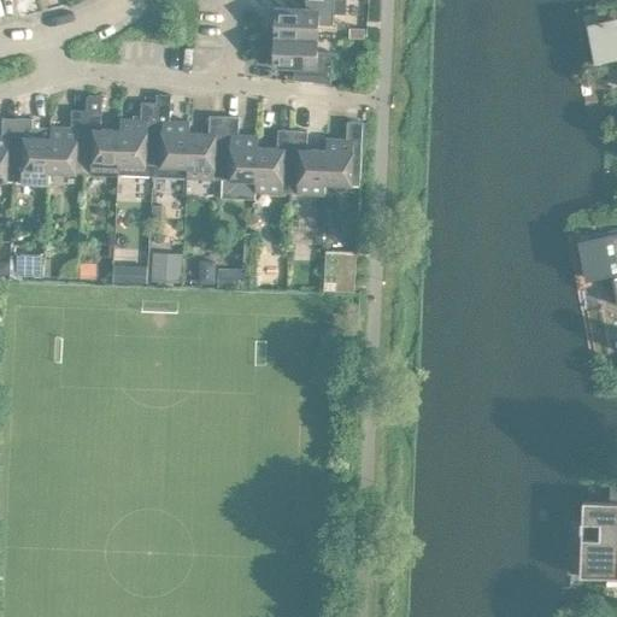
[(276,7),(275,36),(318,39),(318,25),(333,25),(334,13),(334,0),(305,0),(305,9),(276,7)]
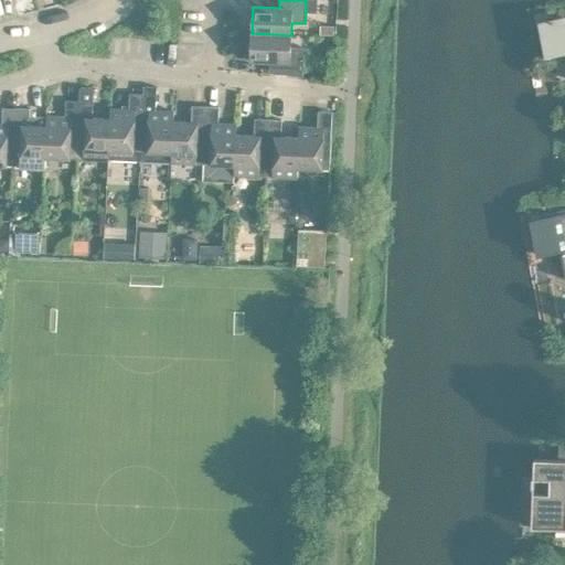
[(306,0),(306,12),(317,12),(317,0),(306,0)]
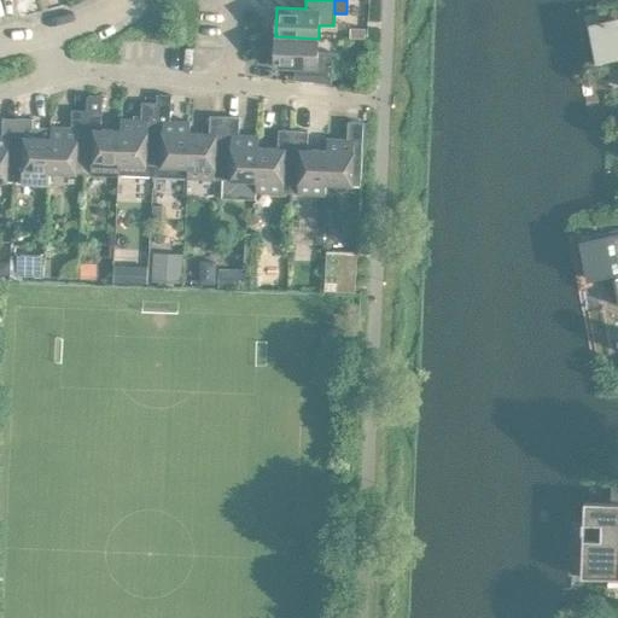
[(617,17),(592,22),(600,62),(617,58),(617,17)]
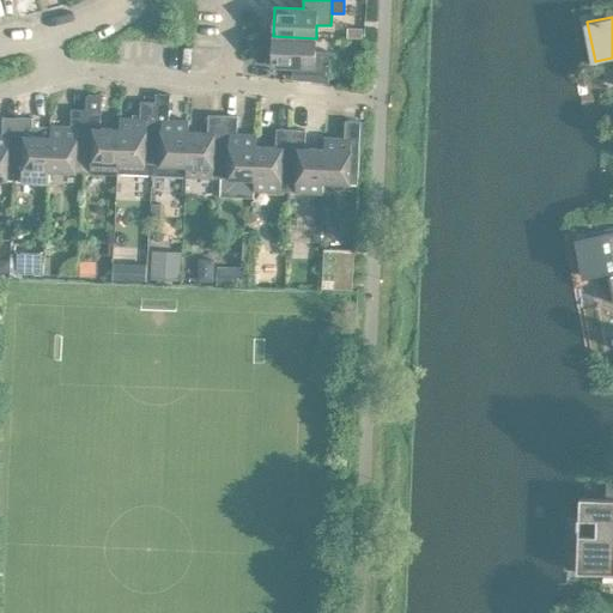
[(347,26),(347,38),(362,38),(362,28),(347,26)]
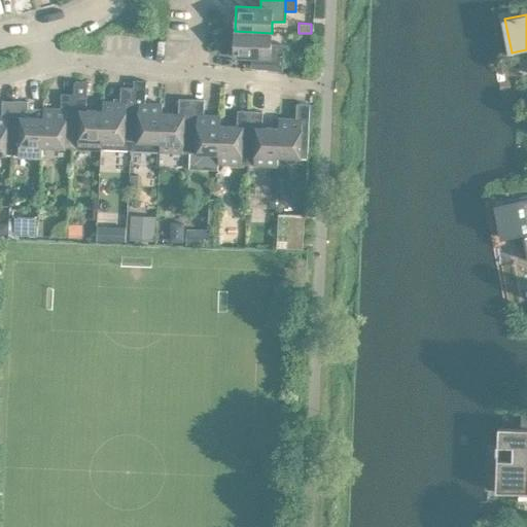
[(272,33),(235,31),(234,56),(258,57),(257,68),(282,71),(283,44),(271,44),(272,33)]
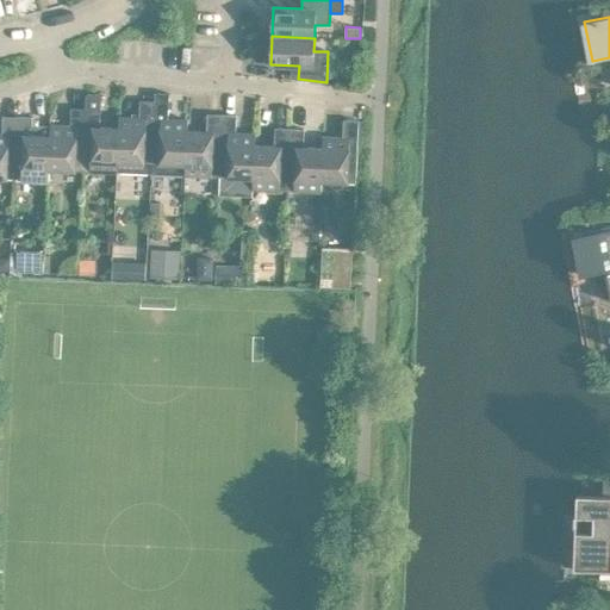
[(151,163),(185,165),(186,165),(187,131),(188,131),(188,120),(168,119),(169,101),(169,94),(155,93),(154,101),(151,163)]
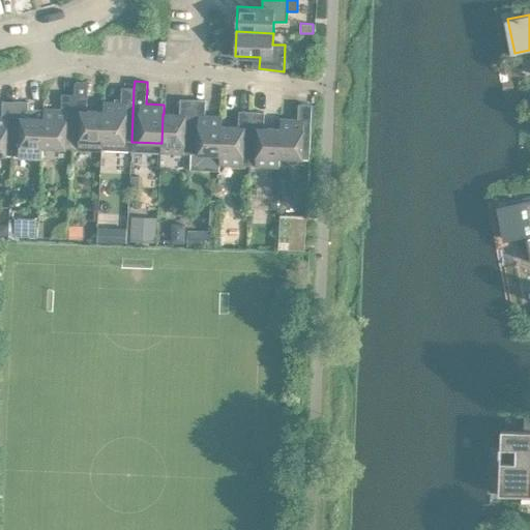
[(131,151),(131,142),(134,88),(121,87),(120,102),(104,101),(102,111),(104,111),(102,141),(102,150),(131,151)]
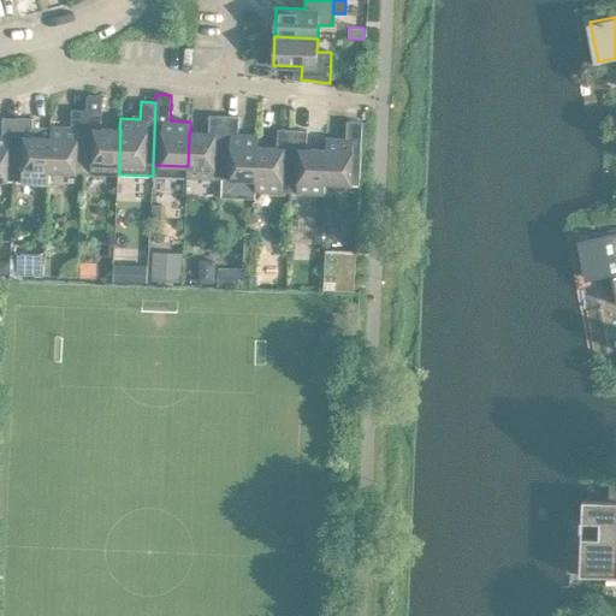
[(51,172),(84,173),(87,110),(72,110),(71,128),(51,126),(51,128),(51,137),(49,171),(51,172)]
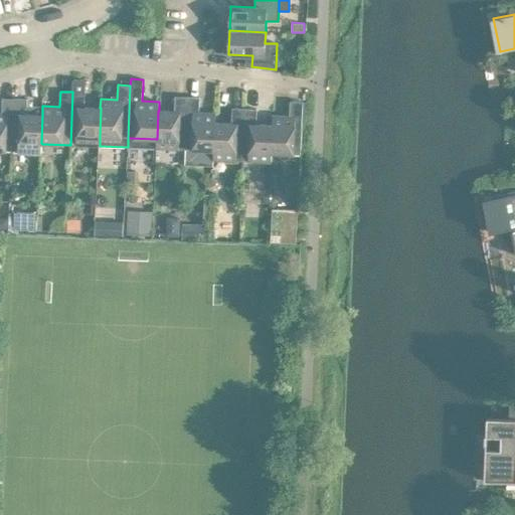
[(70,145),(100,146),(100,137),(101,108),(100,108),(84,108),(84,93),(72,92),(70,145)]
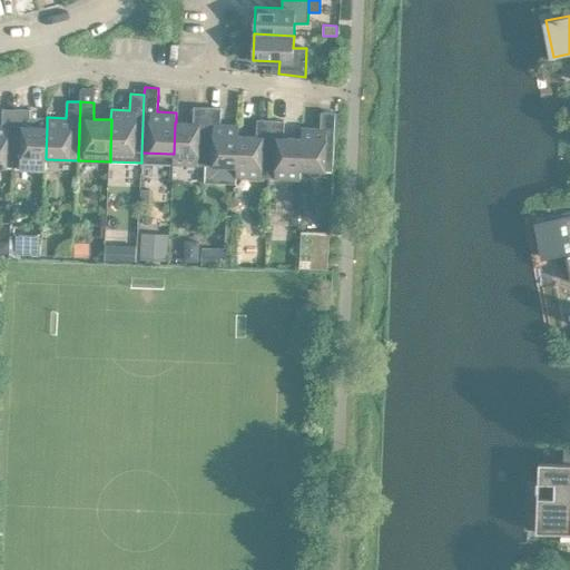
[(173,164),(205,166),(207,107),(194,107),(193,124),(176,123),(175,123),(174,154),(173,154),(173,164)]
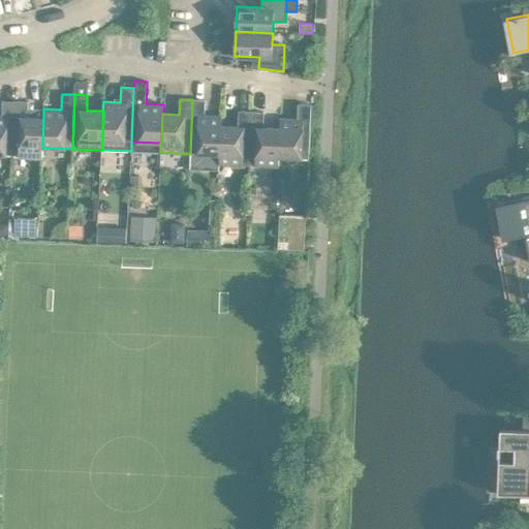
[(190,154),(219,155),(220,155),(221,126),(222,117),(205,116),(206,100),(192,99),(190,154)]
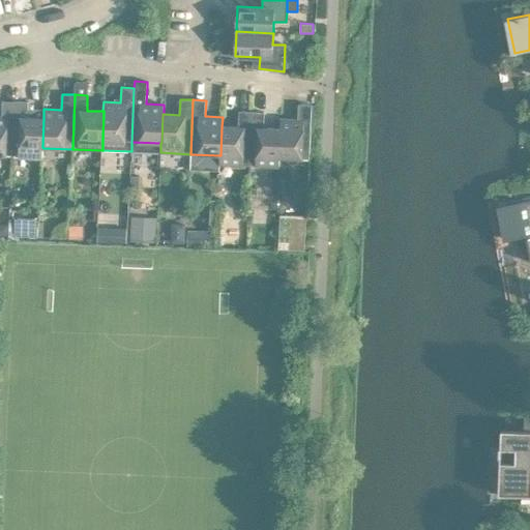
[(0,154),(12,155),(16,101),(2,100),(1,116),(0,116),(0,154)]
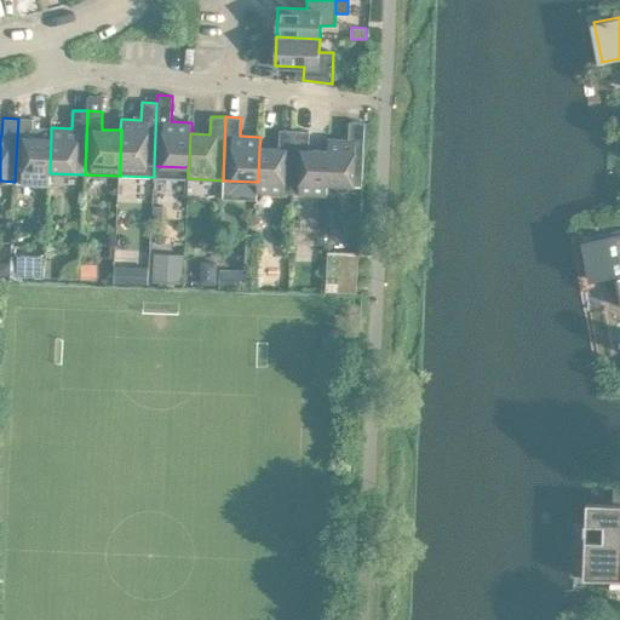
[(50,183),(51,173),(50,172),(51,138),(51,128),(33,127),(33,119),(18,119),(15,182),(50,183)]
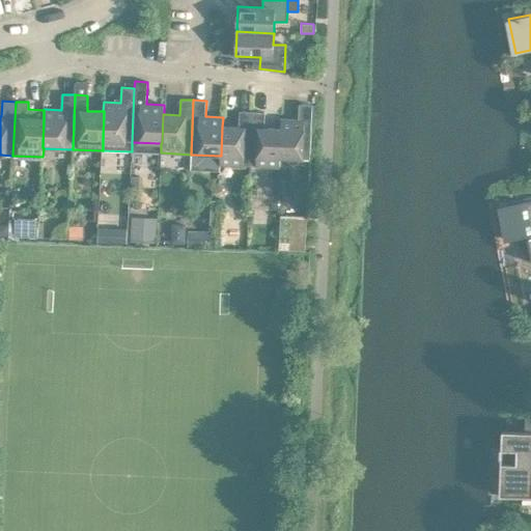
[(281,119),(280,129),(281,129),(280,158),(310,160),(312,105),(299,105),(298,120),(281,119)]
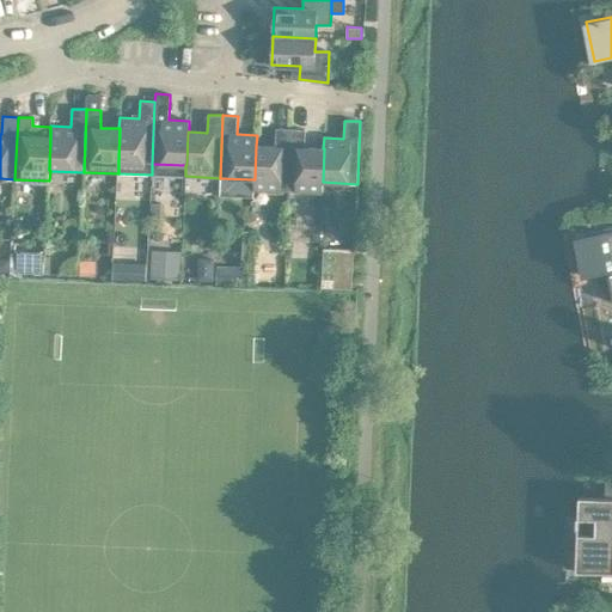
[(254,190),(288,191),(291,129),(275,128),(275,146),(256,146),(255,179),(254,179),(254,190)]
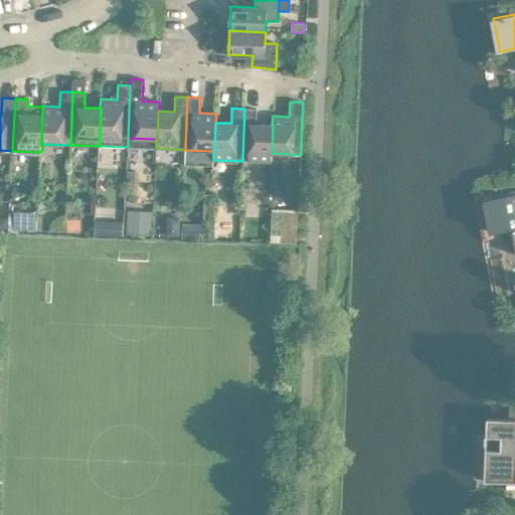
[(244,109),(242,161),(272,162),(272,153),(273,125),(272,125),(256,124),(256,109),(244,109)]
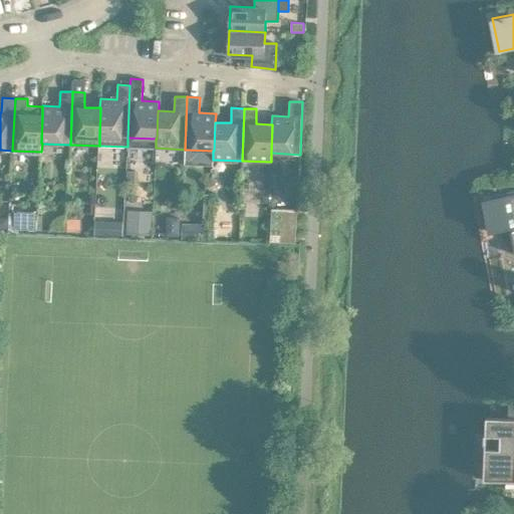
[(509,229),(513,253),(513,193),(485,199),(491,232),(509,229)]
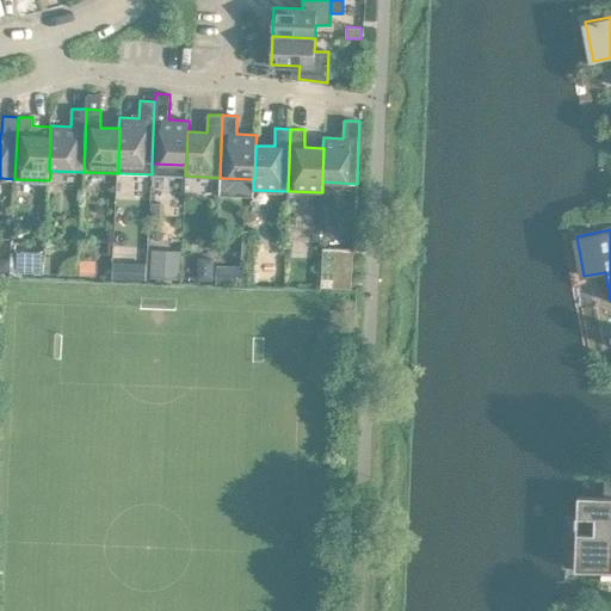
[(18,251),(17,271),(41,272),(42,252),(18,251)]
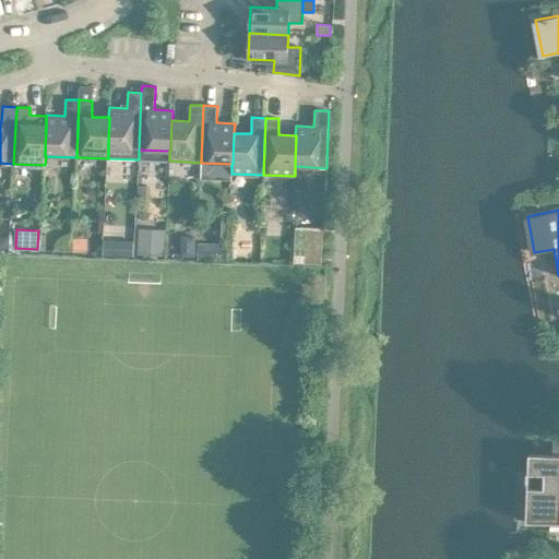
[(0,236),(0,247),(9,248),(9,237),(0,236)]
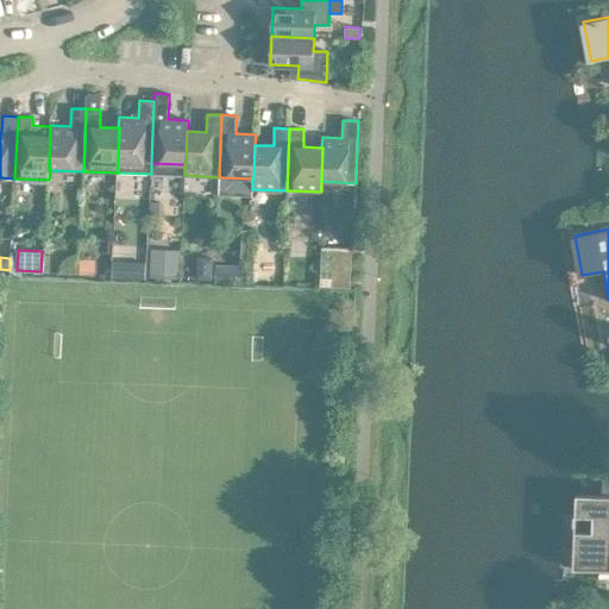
[(198,257),(196,278),(212,280),(213,257),(198,257)]
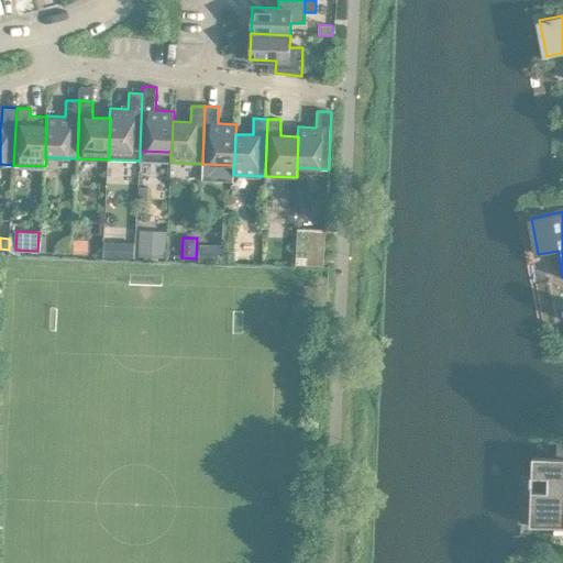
[(297,238),(296,265),(323,265),(324,239),(297,238)]
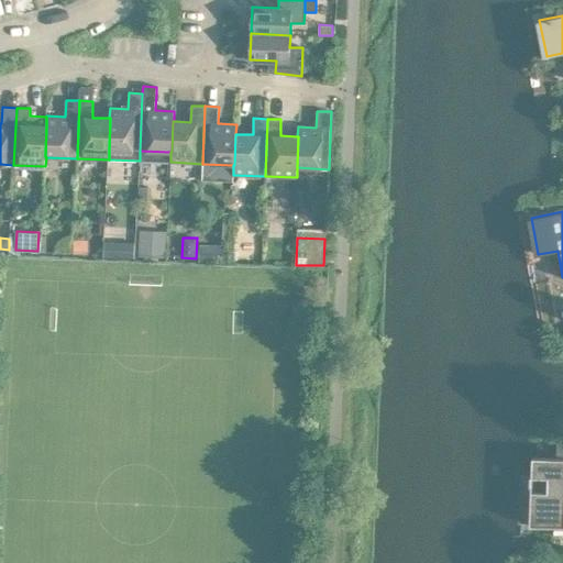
[(140,239),(139,256),(166,257),(167,240),(140,239)]
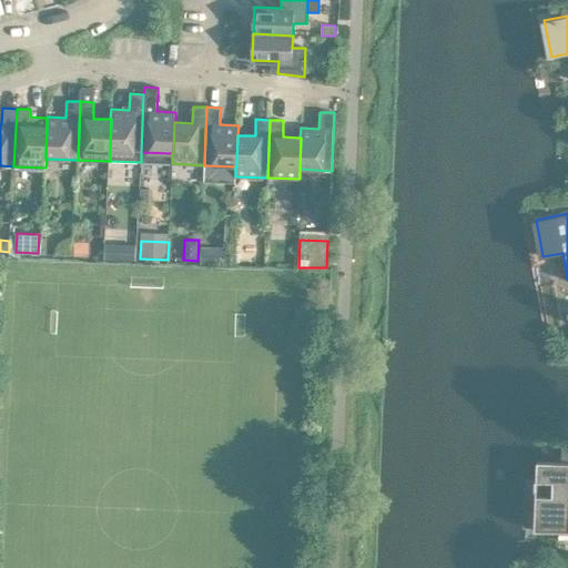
[(74,242),(73,256),(89,256),(89,243),(74,242)]
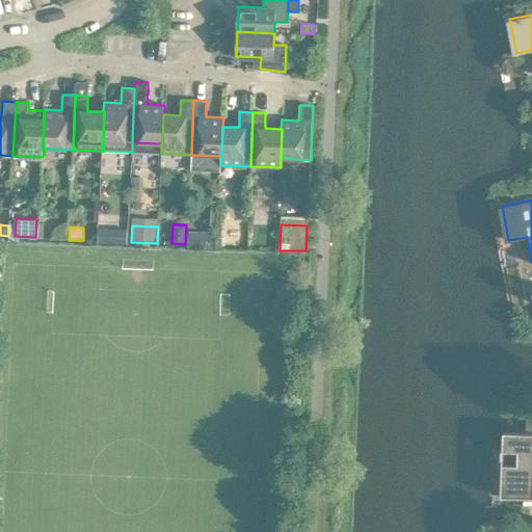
[(98,228),(98,243),(111,243),(111,229),(98,228)]
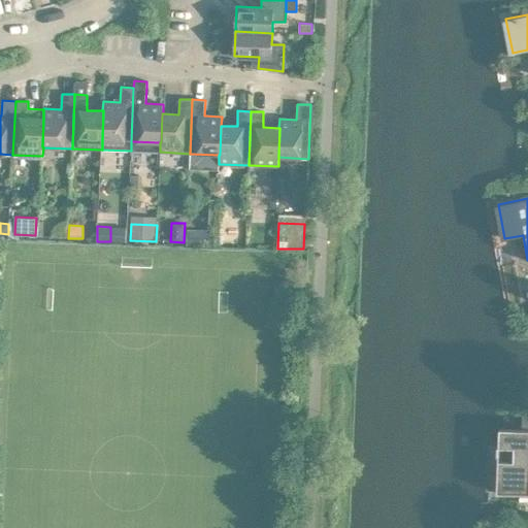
[(187,230),(187,246),(215,246),(215,230),(187,230)]
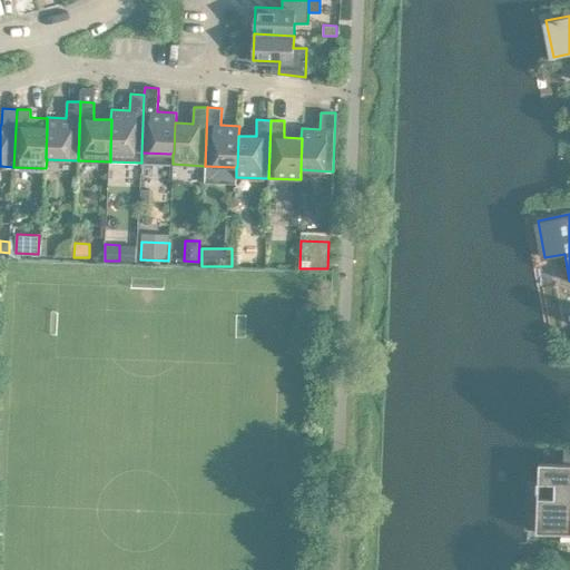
[(536,532),(559,533),(569,533),(569,464),(539,463),(536,532)]
